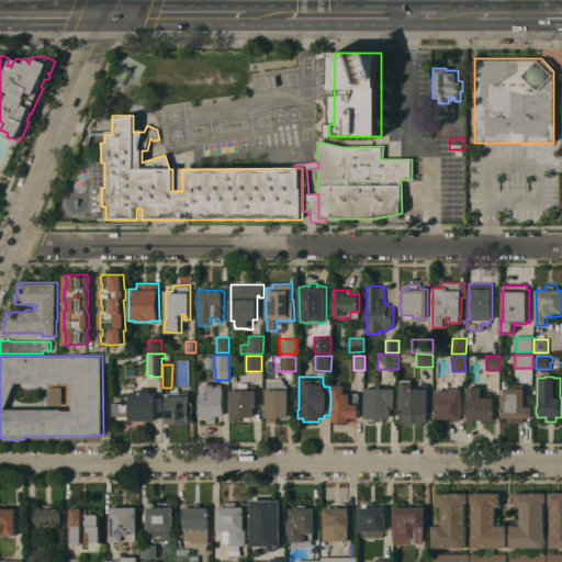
[(267,378),(282,378),(282,381),(284,381),(284,390),(289,390),(289,417),(278,417),(278,422),(267,422),(267,378)]
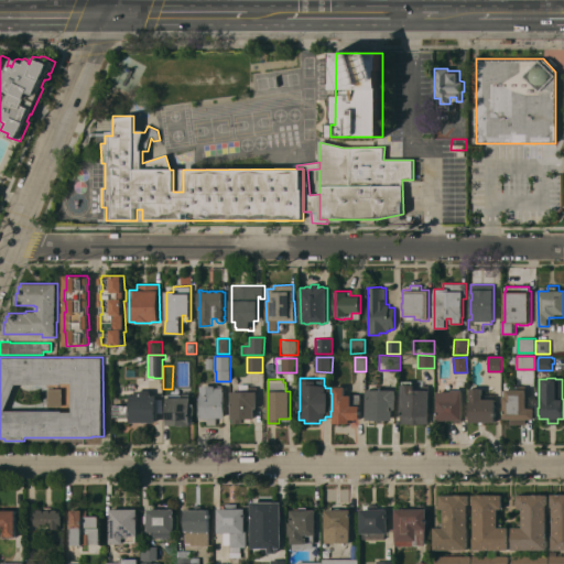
[(429,423),(419,423),(419,424),(411,424),(411,423),(401,423),(401,384),(402,384),(402,381),(412,381),(412,384),(429,384),(429,423)]
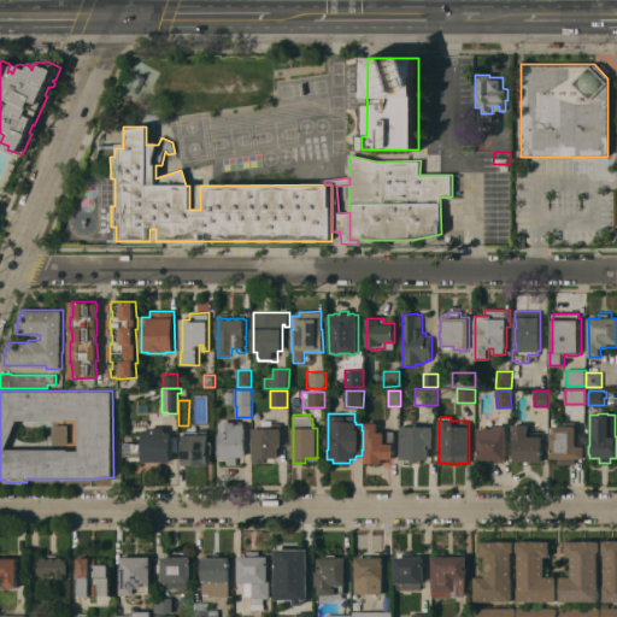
[(282,446),(278,446),(278,458),(264,458),(264,463),(256,463),(256,458),(253,458),(253,428),(263,428),(263,421),(272,421),(272,424),(282,424),(282,446)]
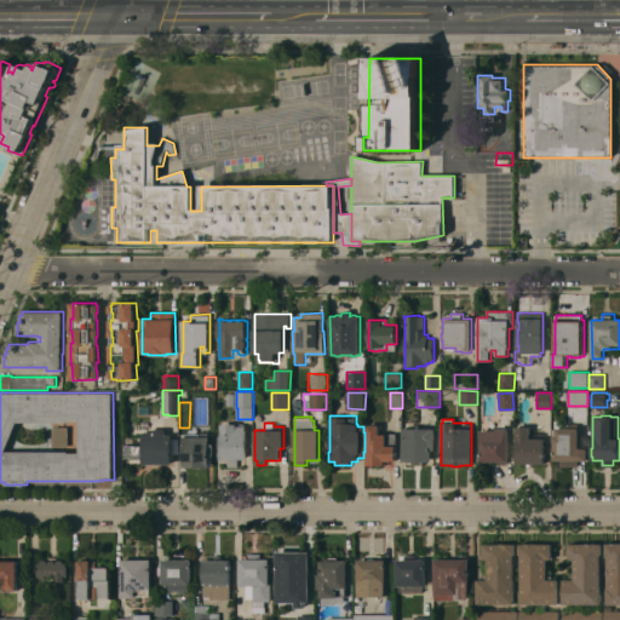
[(248,459),(239,459),(239,466),(229,466),(228,460),(219,461),(219,446),(220,446),(222,424),(237,424),(237,426),(246,426),(246,430),(247,430),(248,459)]
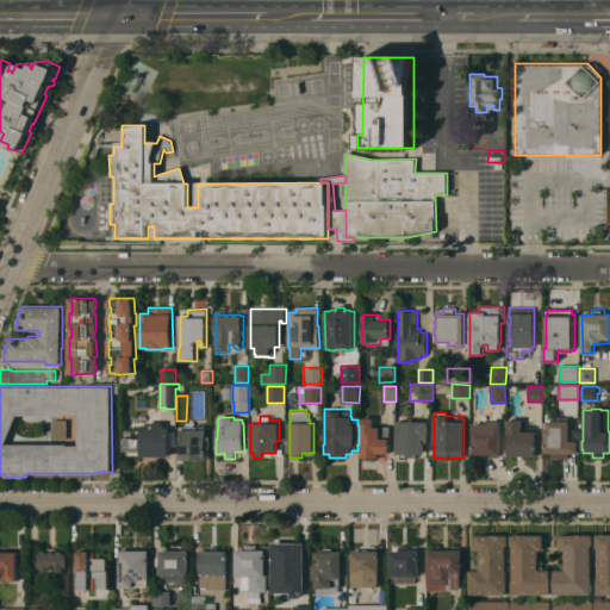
[(361,455),(360,455),(360,454),(361,454),(361,418),(373,418),(373,427),(380,428),(380,427),(390,427),(390,439),(390,453),(385,453),(385,454),(383,454),(383,453),(381,453),(380,458),(368,458),(368,459),(366,459),(366,458),(361,458),(361,455)]
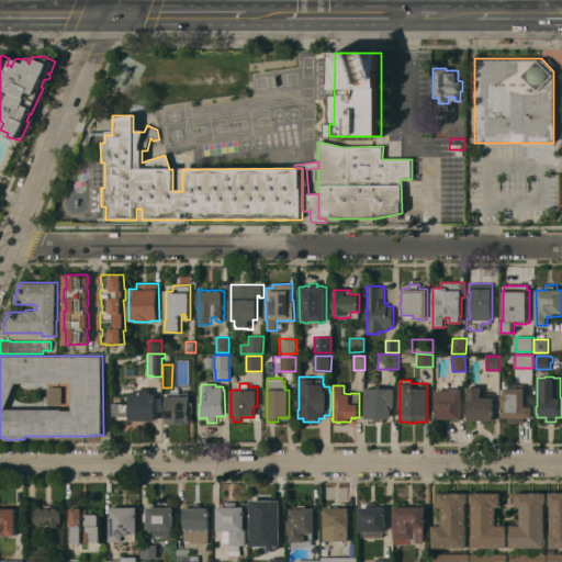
[(468,420),(468,417),(467,417),(467,412),(468,412),(468,386),(481,386),(481,393),(493,393),(493,420),(468,420)]
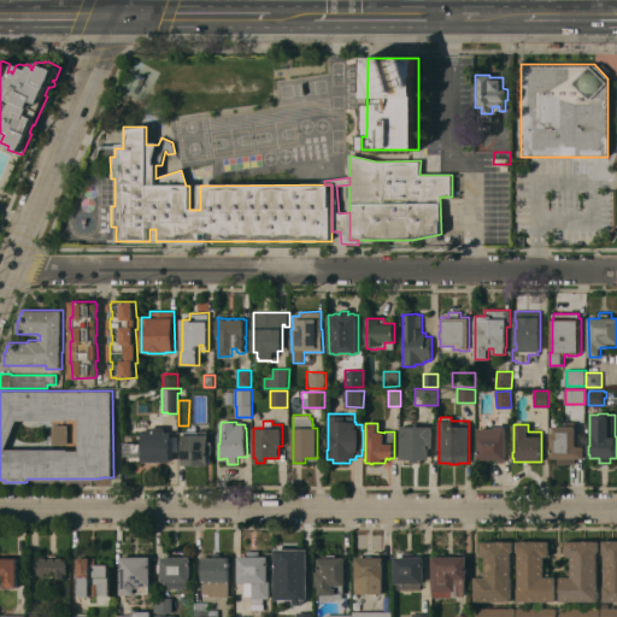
[(506,459),(477,459),(479,428),(494,428),(494,425),(506,427),(506,459)]
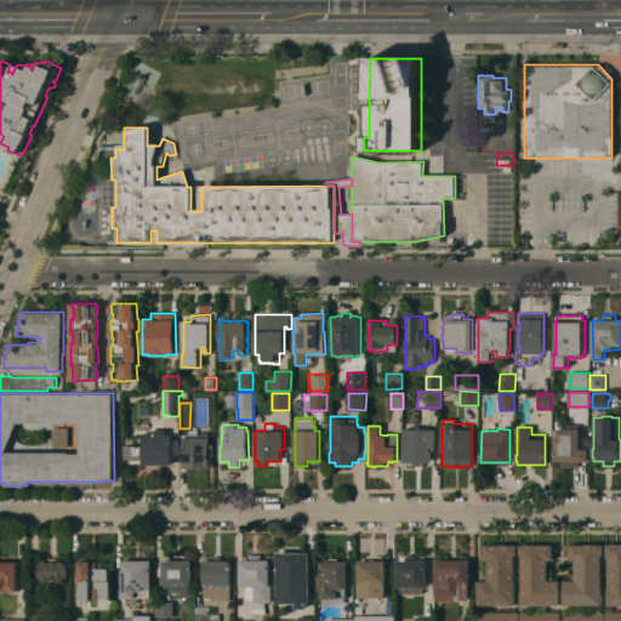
[(580,428),(580,449),(588,449),(588,461),(580,461),(580,467),(562,466),(562,461),(556,461),(556,436),(557,436),(557,428),(580,428)]
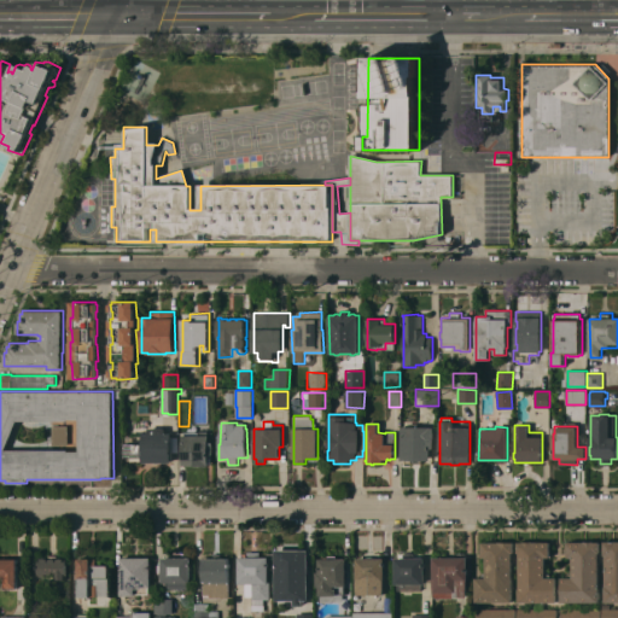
[(144,443),(144,433),(149,433),(149,427),(165,429),(165,433),(173,433),(173,462),(143,462),(143,458),(126,458),(126,443),(144,443)]
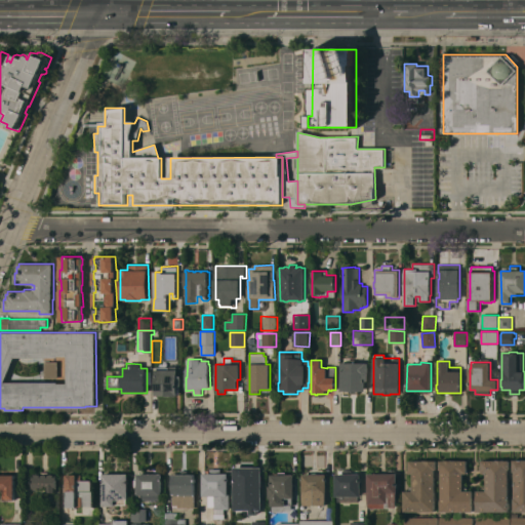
[(366,363),(369,363),(369,374),(368,374),(368,380),(365,380),(365,391),(358,391),(358,394),(349,394),(349,391),(341,391),(341,363),(366,363)]
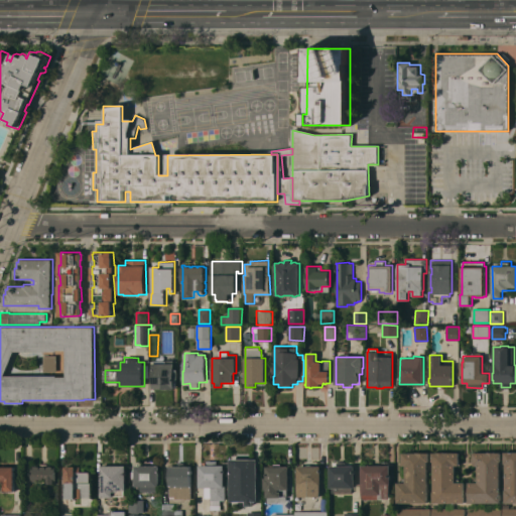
[(153,389),(153,363),(154,363),(154,361),(166,361),(166,360),(173,360),(173,363),(174,363),(174,369),(178,369),(178,379),(176,379),(176,387),(174,387),(174,389),(153,389)]
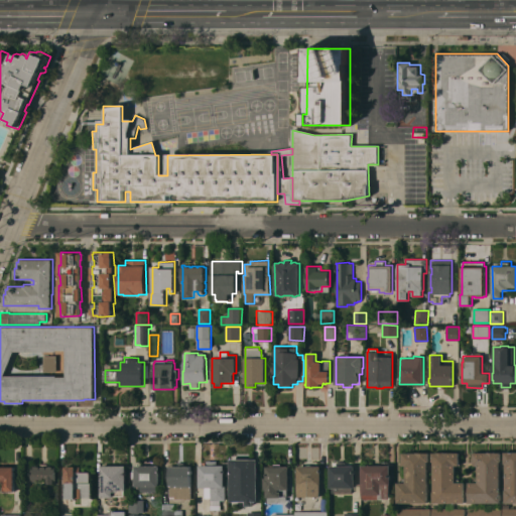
[(429,453),(429,462),(427,462),(427,502),(397,502),(397,483),(401,483),(401,482),(402,480),(403,479),(404,478),(405,477),(406,465),(402,465),(402,453),(429,453)]
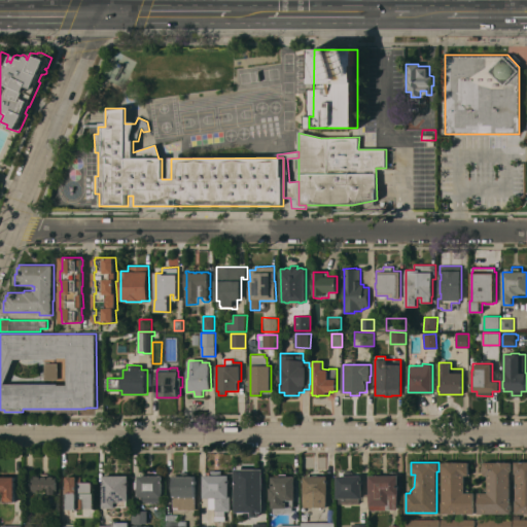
[(442,502),(443,502),(443,471),(442,471),(442,462),(469,462),(469,475),(465,475),(465,488),(467,488),(468,489),(469,490),(469,493),(475,493),(475,514),(442,514),(442,502)]
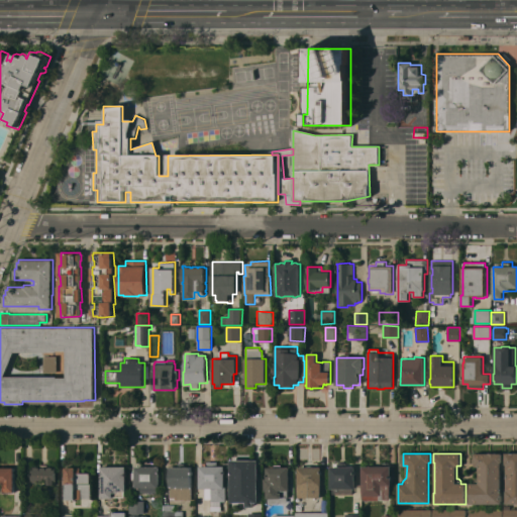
[(470,484),(475,484),(475,479),(479,479),(479,466),(475,466),(475,453),(502,453),(502,462),(501,462),(501,493),(502,493),(502,503),(470,504),(470,484)]
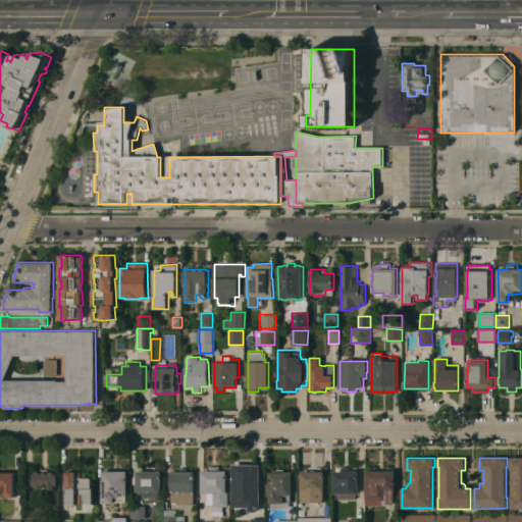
[(511,496),(512,496),(512,469),(511,469),(510,458),(521,458),(521,508),(511,509),(511,496)]
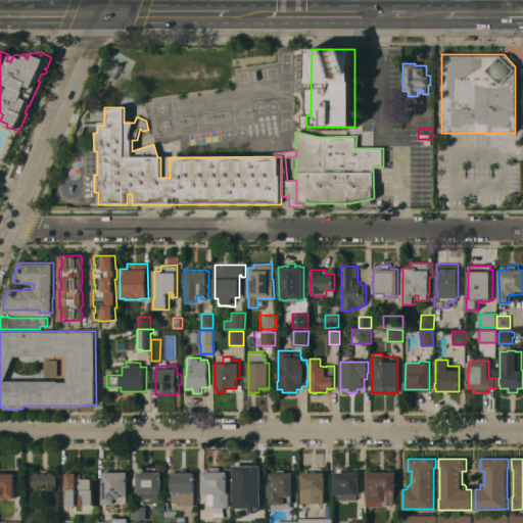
[(262,507),(259,509),(259,512),(256,512),(256,513),(249,513),(249,510),(233,510),(233,497),(234,492),(232,492),(233,467),(235,467),(235,465),(259,465),(259,466),(262,466),(262,507)]
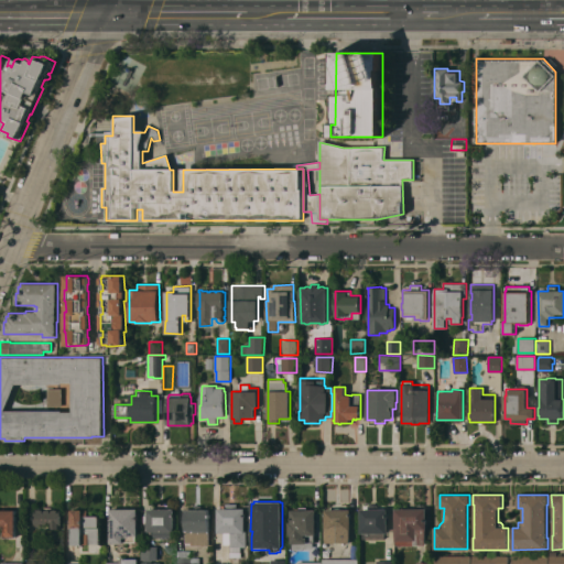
[(247,546),(240,546),(241,552),(241,557),(230,557),(229,544),(224,544),(224,532),(218,532),(218,509),(226,509),(226,503),(238,503),(238,508),(245,508),(247,546)]
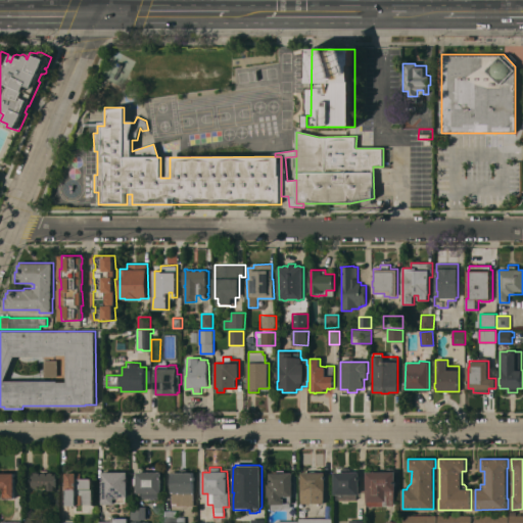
[(360,494),(334,494),(334,472),(343,472),(343,468),(344,468),(344,467),(349,467),(349,468),(350,468),(350,472),(360,472),(360,494)]
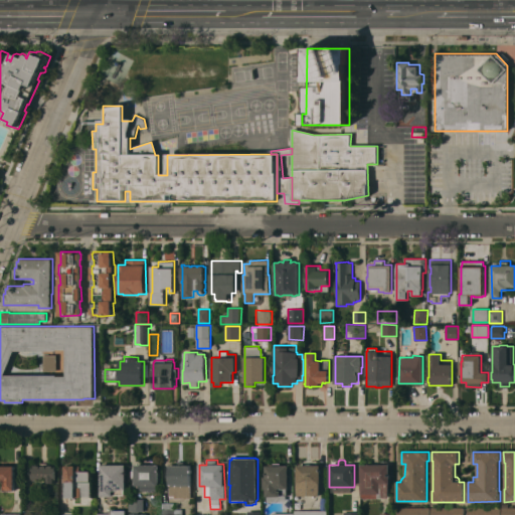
[(34,480),(32,480),(32,475),(32,472),(33,472),(33,470),(32,470),(32,464),(40,464),(40,463),(48,463),(48,465),(56,465),(56,478),(54,478),(54,483),(46,483),(46,480),(34,480)]
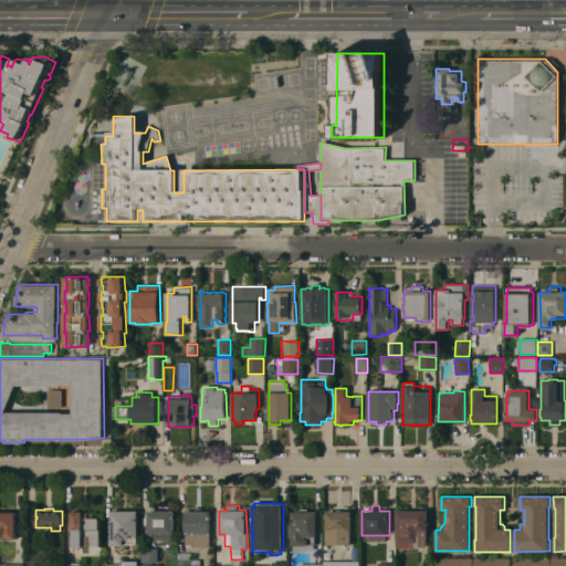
[(292,512),(301,512),(301,509),(308,509),(308,512),(316,512),(316,544),(314,544),(314,549),(304,549),(304,552),(293,552),(293,545),(293,536),(290,536),(290,524),(292,524),(292,512)]
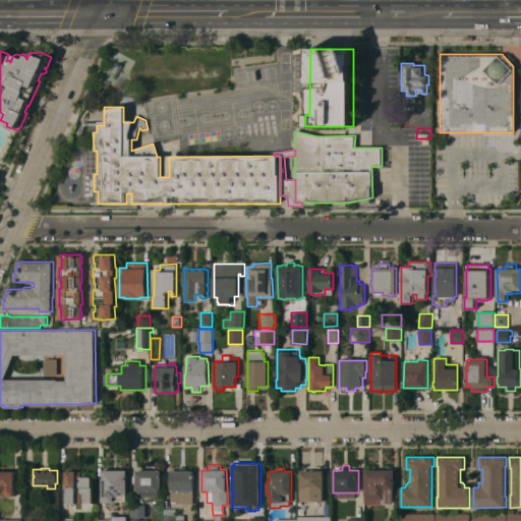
[(300,470),(308,470),(308,469),(315,468),(315,470),(325,470),(325,489),(324,489),(324,501),(301,501),(300,470)]
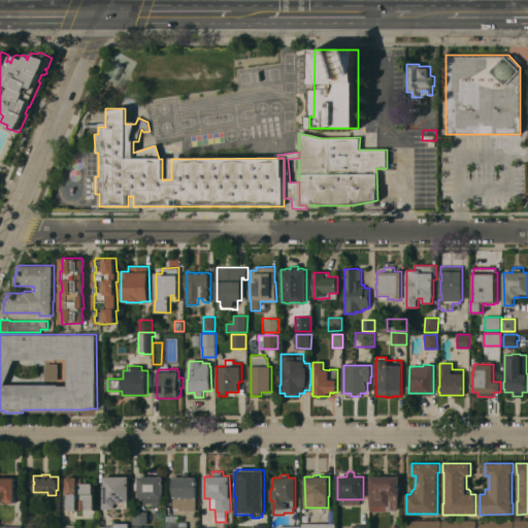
[(129,502),(129,506),(116,506),(116,508),(104,508),(104,486),(102,486),(102,479),(104,479),(104,477),(112,477),(111,475),(120,475),(120,476),(129,476),(129,502)]
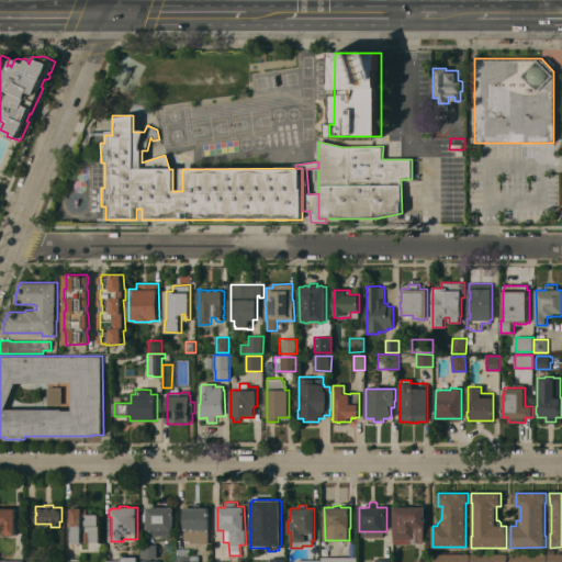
[(395,543),(394,507),(426,506),(426,527),(425,527),(425,543),(395,543)]
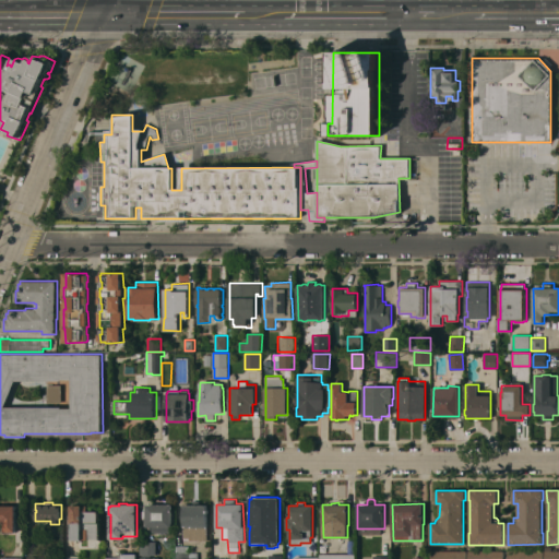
[(173,504),(173,527),(171,527),(171,533),(151,533),(151,527),(146,527),(146,504),(173,504)]
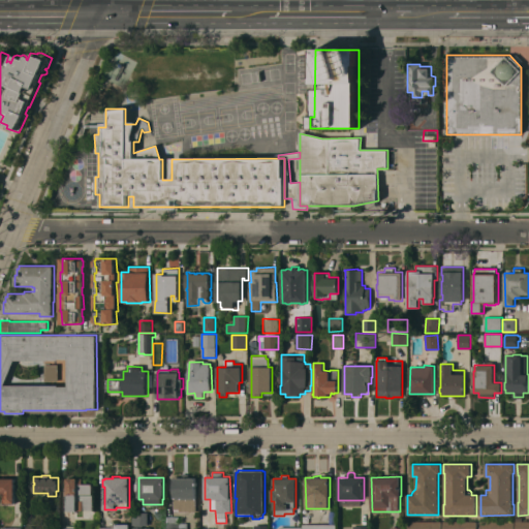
[(174,478),(176,478),(176,477),(182,477),(182,478),(183,478),(183,477),(187,477),(187,478),(188,478),(188,477),(194,477),(194,478),(195,478),(196,511),(174,511),(174,478)]
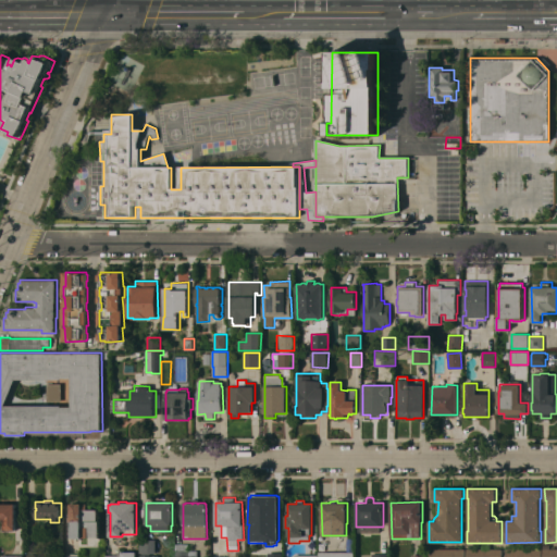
[(0,504),(15,504),(15,530),(4,530),(4,521),(0,521),(0,504)]
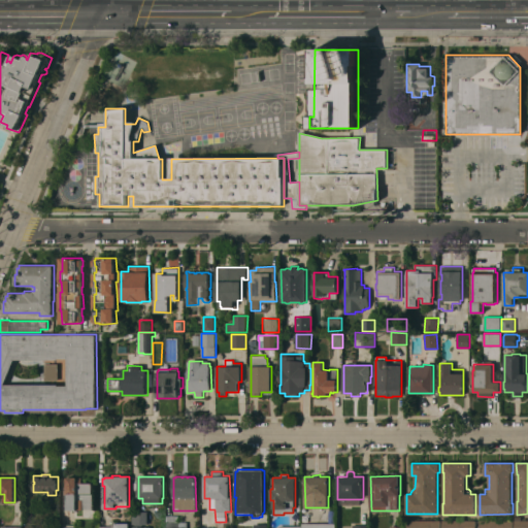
[(93,494),(92,494),(92,500),(93,500),(93,508),(76,508),(76,512),(75,512),(75,517),(69,517),(69,510),(67,510),(67,508),(66,508),(66,506),(67,506),(67,477),(81,477),(81,484),(93,483),(93,494)]
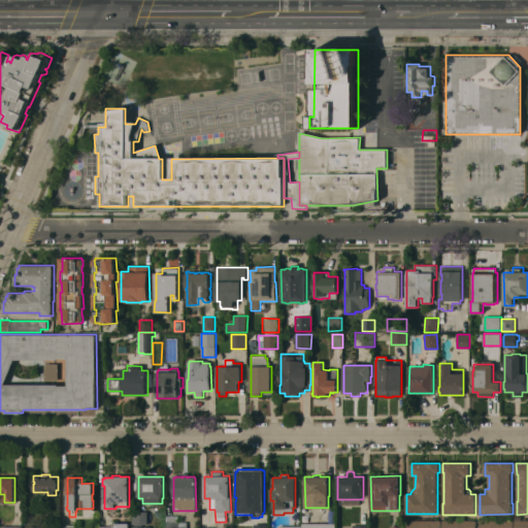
[(147,524),(143,524),(141,526),(139,525),(136,525),(133,524),(133,510),(147,512),(147,524)]
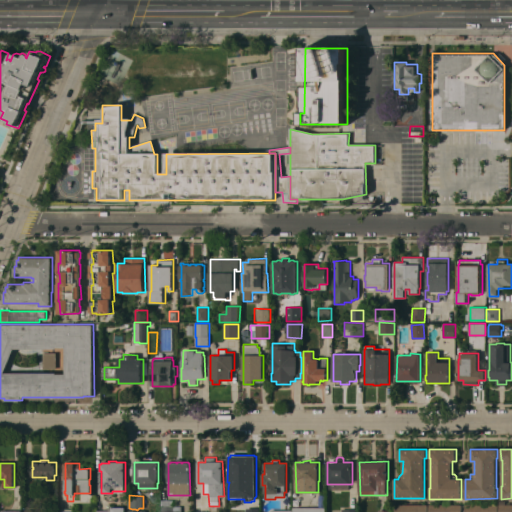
[(162,511),(162,500),(173,500),(173,506),(181,506),(181,511),(182,511),(162,511)]
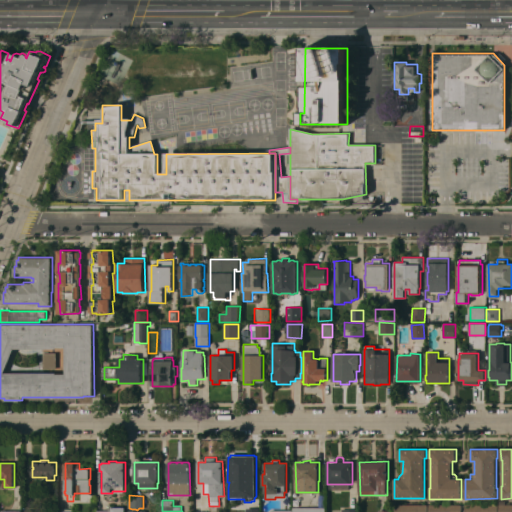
[(511,511),(500,511),(500,500),(506,500),(506,504),(511,504),(511,511)]
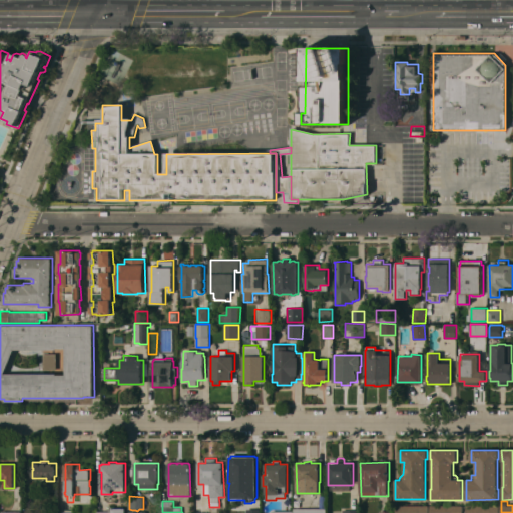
[(195,512),(195,504),(207,503),(207,512),(195,512)]
